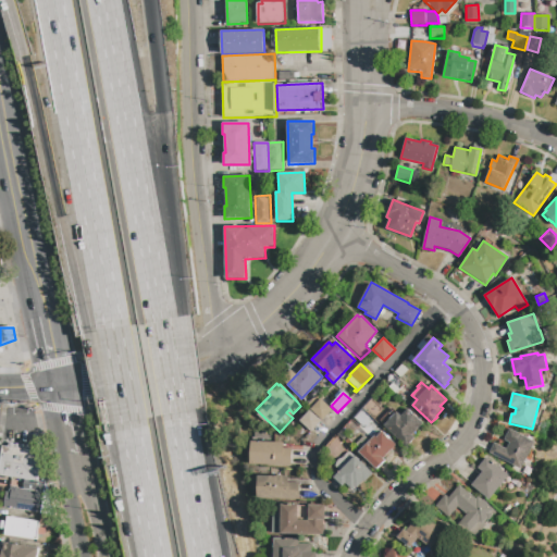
[(314,396),(319,400),(320,399),(331,410),(321,420),(310,409),(311,408),(307,404),(314,396)]
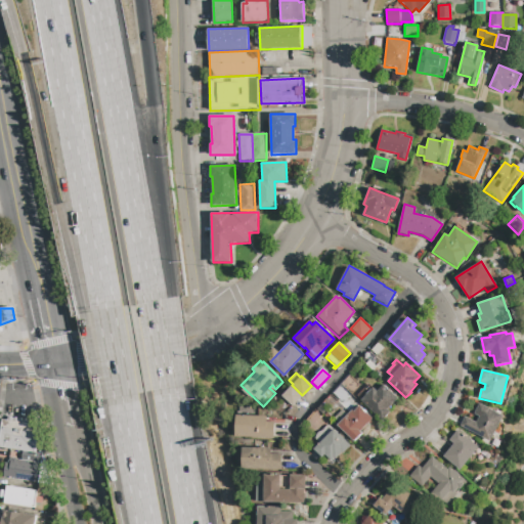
[(365,394),(372,388),(373,389),(375,388),(378,391),(384,385),(398,398),(388,408),(390,411),(382,420),(377,415),(376,416),(361,400),(366,395),(365,394)]
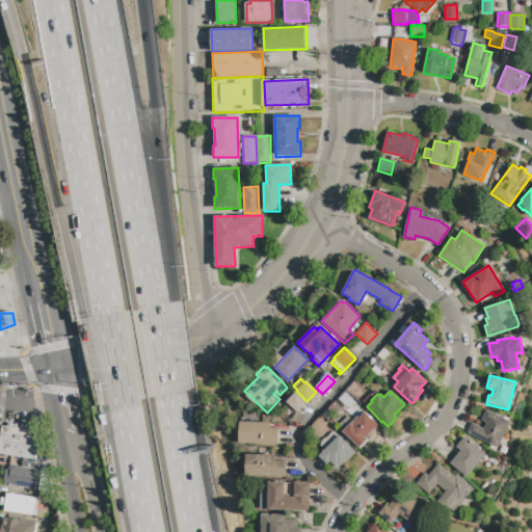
[(286,403),(296,393),(307,403),(296,414),(286,403)]
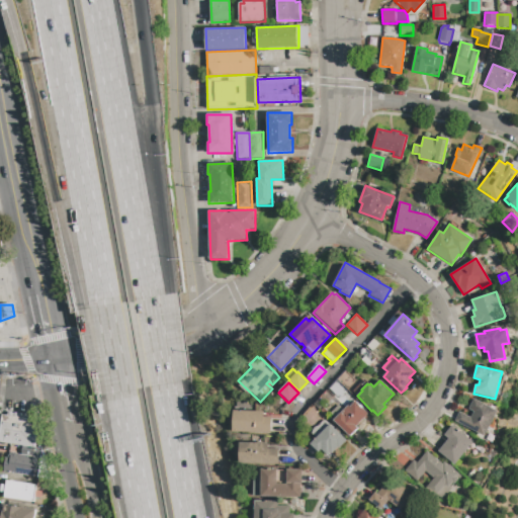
[(498,411),(490,427),(485,436),(455,421),(460,412),(471,418),(475,412),(469,409),(475,399),(498,411)]
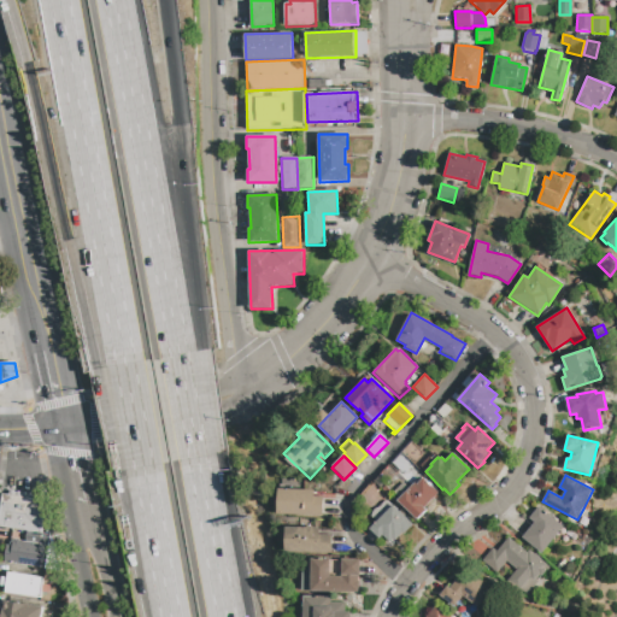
[(404,482),(410,488),(416,483),(417,485),(424,479),(439,493),(424,507),(425,510),(417,519),(398,501),(400,499),(393,493),(404,482)]
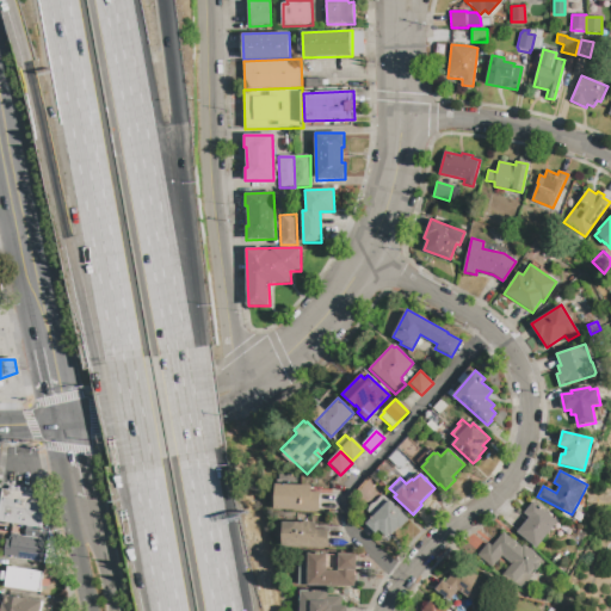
[(276,485),(312,486),(312,492),(320,492),(320,511),(276,510),(276,485)]
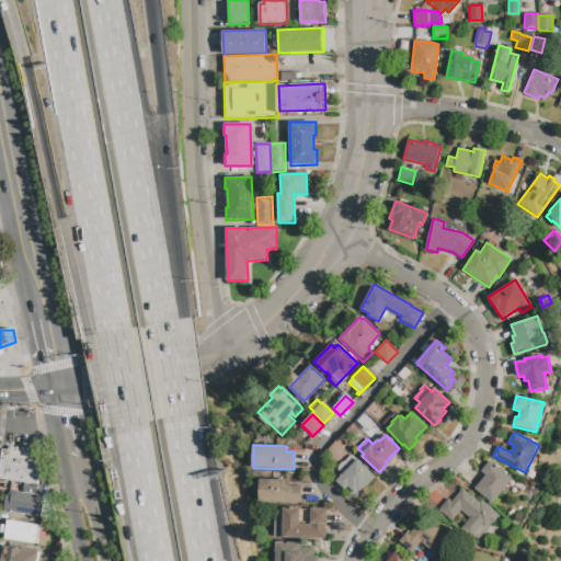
[(0,479),(0,457),(1,450),(44,456),(42,470),(39,470),(37,484),(0,479)]
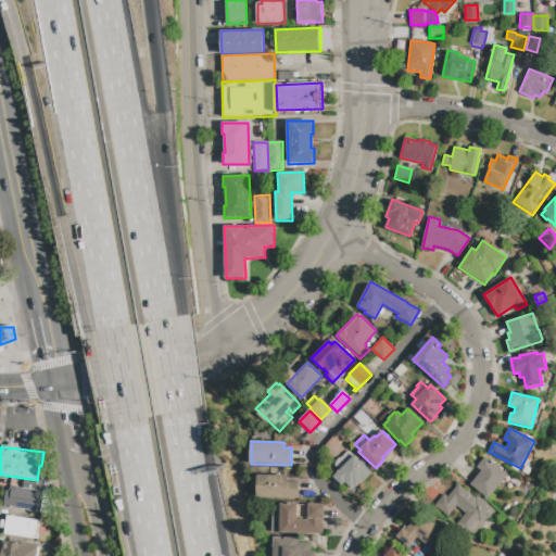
[(371,474),(356,489),(353,485),(351,488),(345,482),(340,488),(331,479),(341,469),(336,464),(349,451),(371,474)]
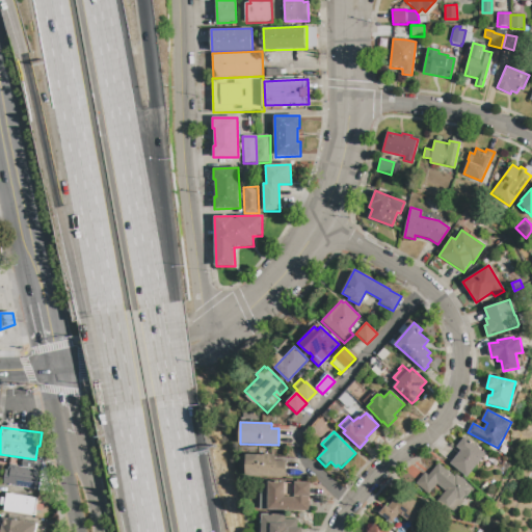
[(460,451),(456,447),(464,436),(485,454),(467,478),(450,464),(460,451)]
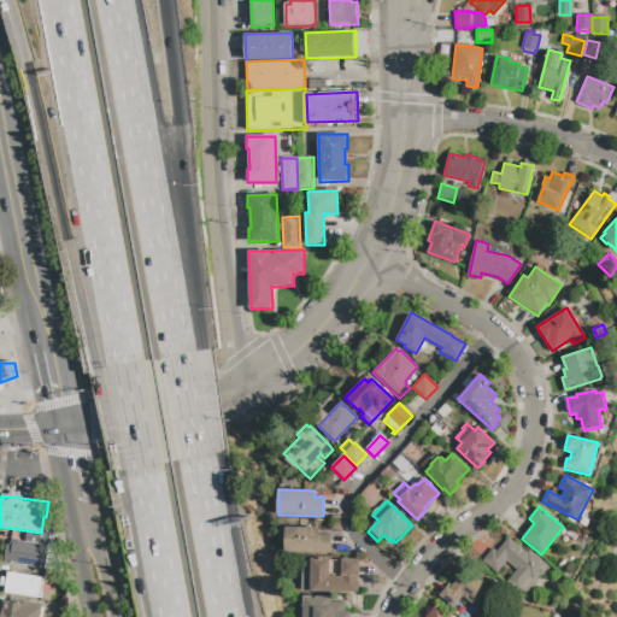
[(286,528),(319,528),(319,534),(331,535),(331,553),(286,553),(286,528)]
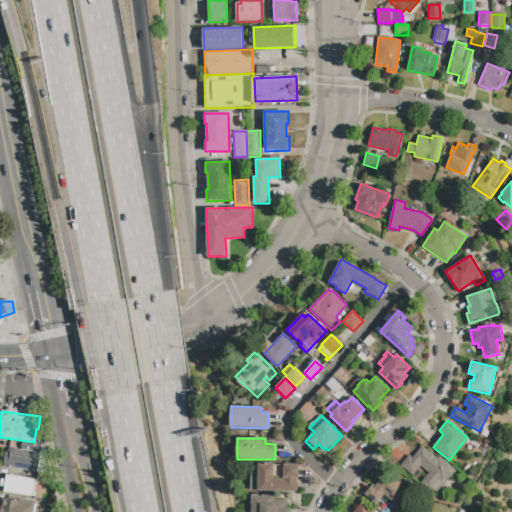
[(22,441),(40,444),(39,452),(21,450),(22,441)]
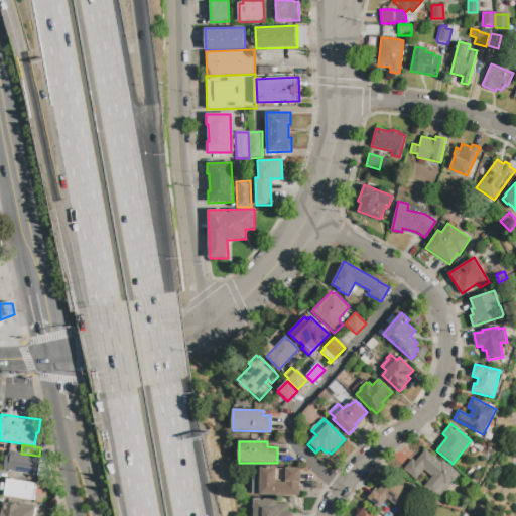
[(40,447),(51,448),(47,478),(37,476),(40,447)]
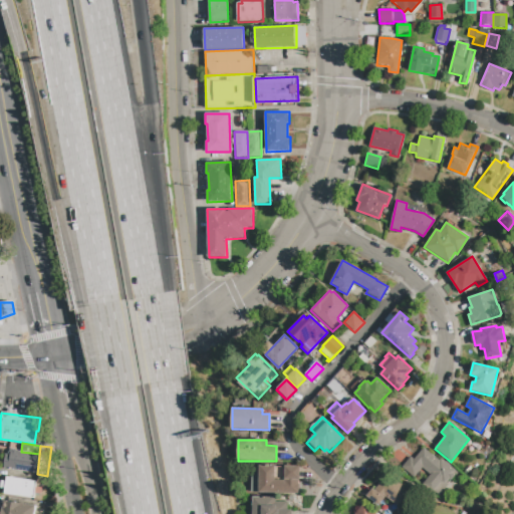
[(411,456),(415,460),(424,448),(440,460),(441,458),(459,471),(452,480),(449,478),(445,483),(441,481),(433,492),(424,485),(431,474),(422,468),(415,478),(402,468),(411,456)]
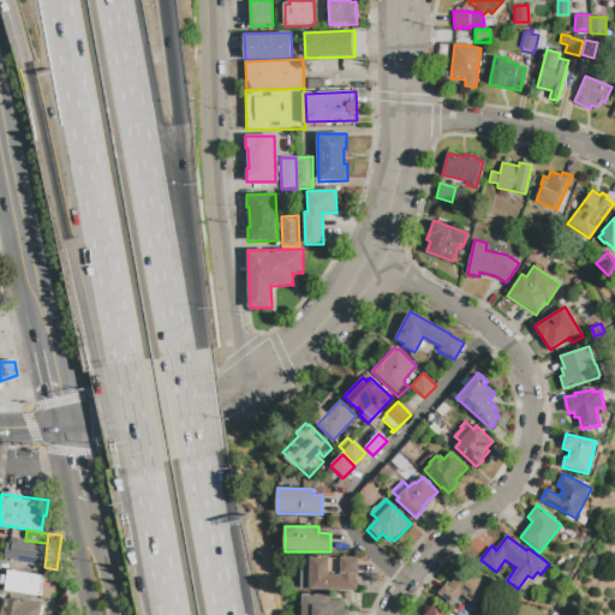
[(45,567),(10,562),(5,561),(7,543),(11,544),(11,542),(11,541),(12,538),(13,538),(15,537),(17,537),(18,537),(19,538),(21,539),(47,543),(45,567)]
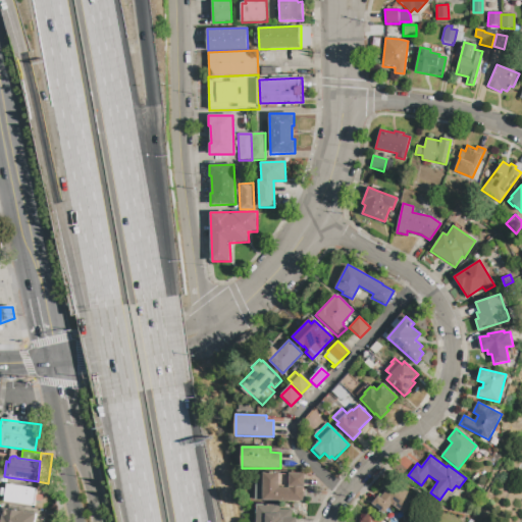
[(302,488),(302,502),(262,501),(262,500),(254,500),(255,474),(262,474),(262,473),(278,473),(278,487),(289,488),(289,473),(304,473),(304,488),(302,488)]
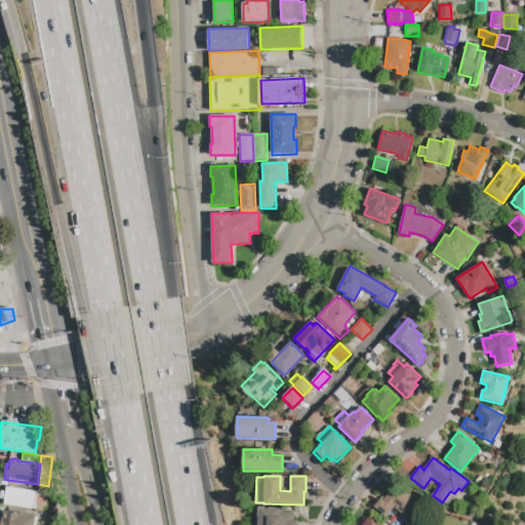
[(407,517),(384,499),(396,483),(419,501),(407,517)]
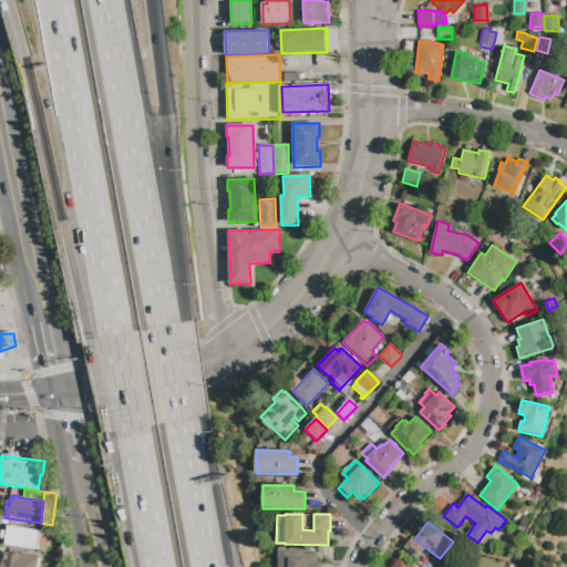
[(41,523),(52,525),(60,526),(58,539),(39,536),(40,531),(41,523)]
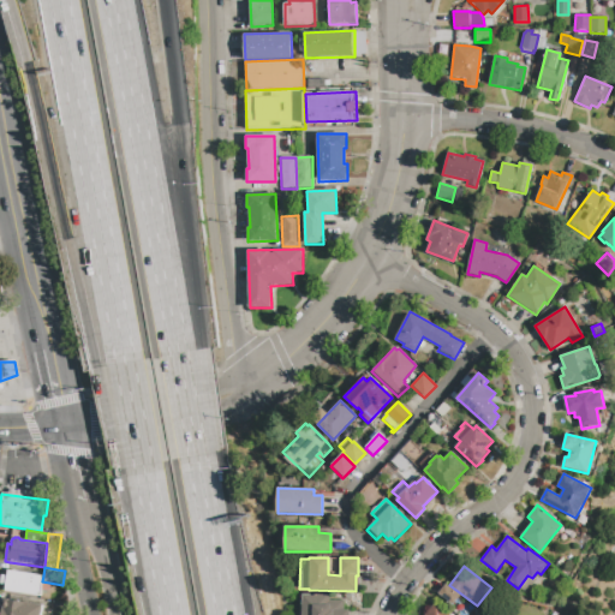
[(43,575),(42,581),(42,583),(51,584),(49,592),(41,591),(40,597),(5,592),(6,585),(1,584),(3,575),(7,577),(9,571),(43,575)]
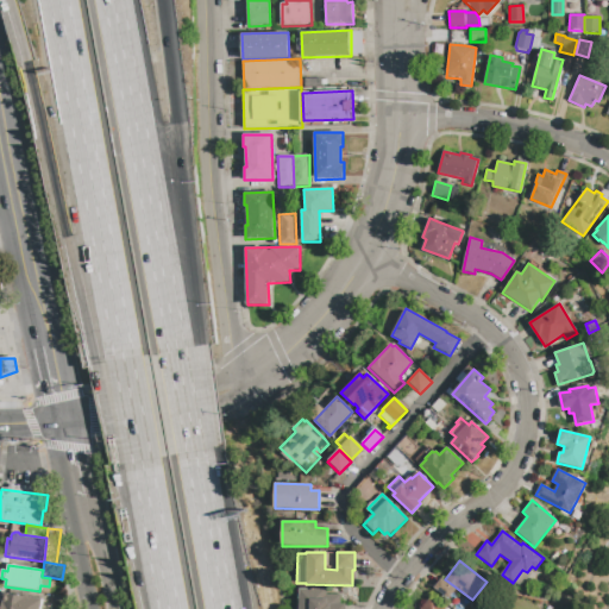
[(434,586),(441,577),(457,589),(450,598),(434,586)]
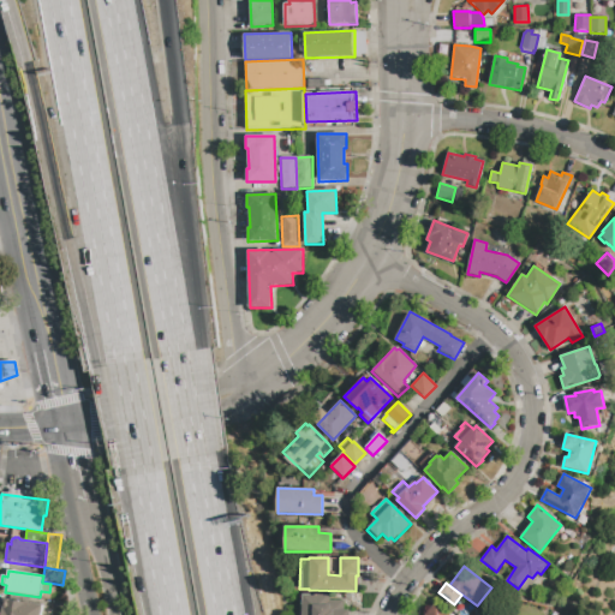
[(302,614),(302,595),(328,596),(328,601),(344,601),(344,610),(348,610),(348,614),(302,614)]
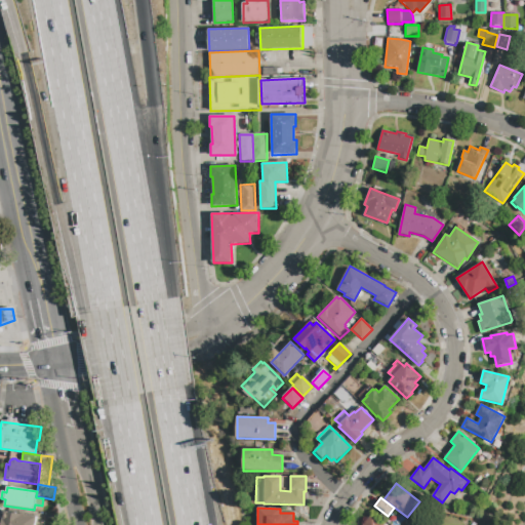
[(3,520),(2,518),(1,517),(1,515),(2,514),(3,513),(5,512),(36,517),(34,524),(0,524),(1,519),(3,520)]
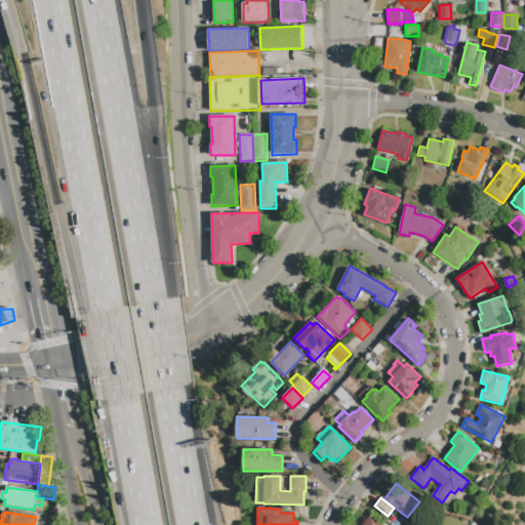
[(45,513),(58,515),(57,523),(44,521),(45,513)]
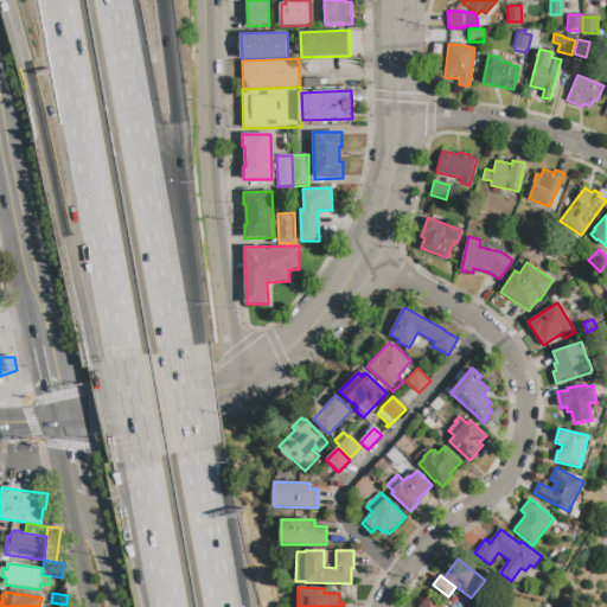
[(417,606),(428,594),(445,606),(443,606),(417,606)]
